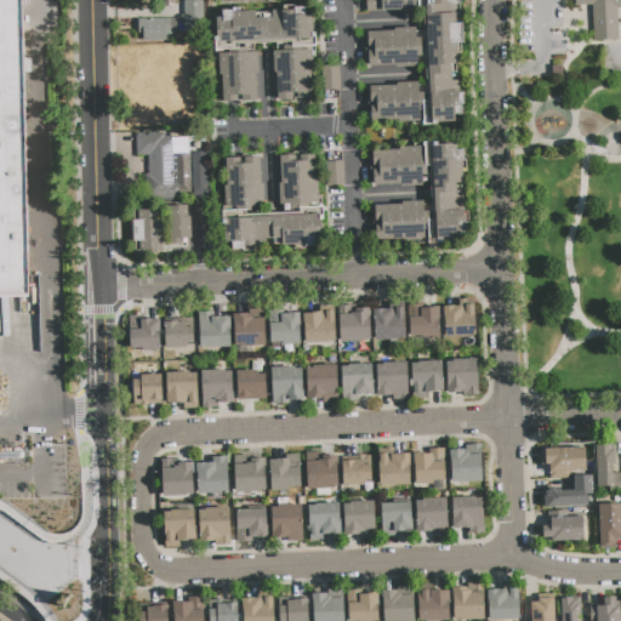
[(0,0),(23,0),(30,279),(30,297),(0,297),(0,0)]
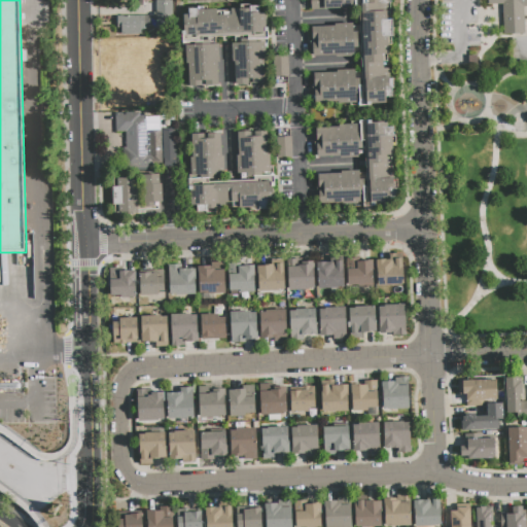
[(310,0),(353,0),(354,7),(311,9),(310,0)]
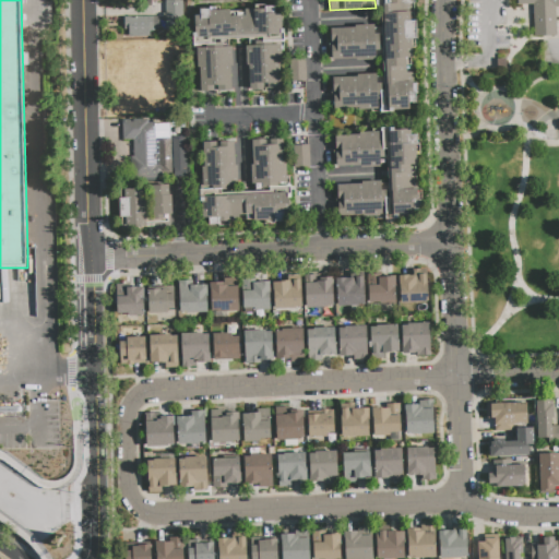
[(377,0),(414,0),(415,3),(413,3),(414,21),(417,20),(418,47),(414,48),(415,82),(417,82),(418,104),(411,104),(411,110),(382,111),(381,91),(384,91),(381,7),(377,8),(377,0)]
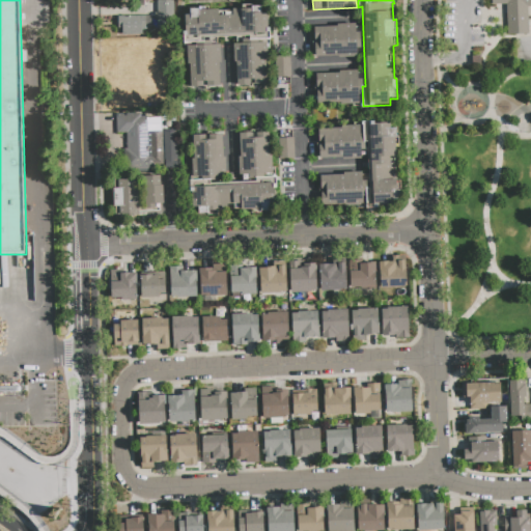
[(492,0),(530,0),(530,6),(528,7),(529,35),(507,36),(506,4),(492,5),(492,0)]
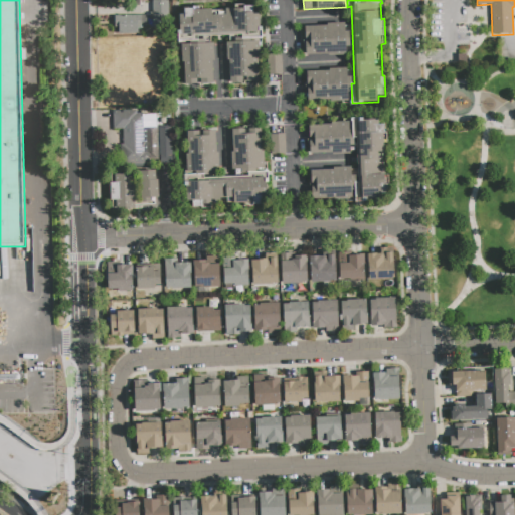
[(179,15),(184,14),(184,9),(194,8),(194,10),(211,9),(211,10),(219,10),(219,15),(225,14),(225,8),(234,8),(234,5),(244,4),(244,6),(253,6),(253,12),(262,11),(263,38),(242,39),(242,34),(196,36),(197,41),(178,42),(178,31),(180,31),(179,15)]
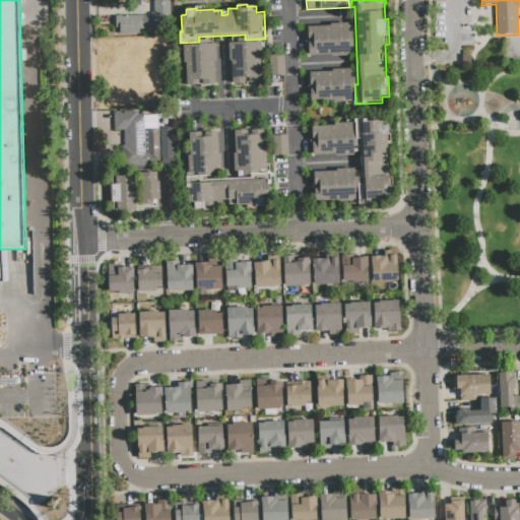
[(115,16),(147,14),(148,27),(138,28),(139,34),(119,35),(119,24),(115,24),(115,16)]
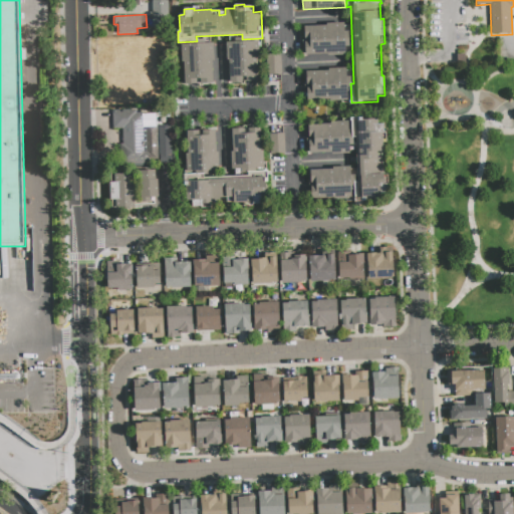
[(304,26),(325,25),(325,23),(344,22),(344,31),(349,31),(349,47),(345,47),(345,54),(326,55),(326,53),(305,54),(304,26)]
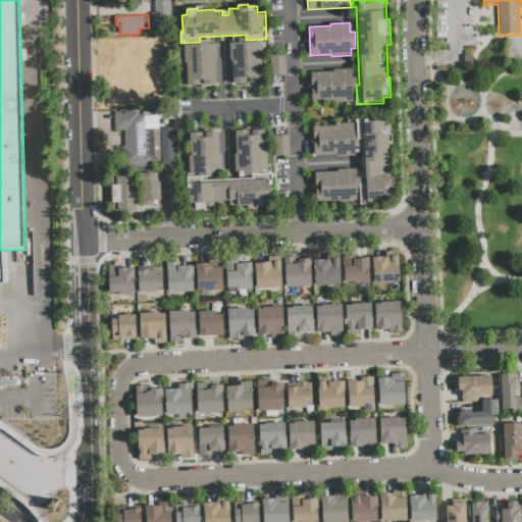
[(229,43),(263,42),(264,60),(261,60),(262,82),(233,84),(232,61),(230,61),(229,43)]
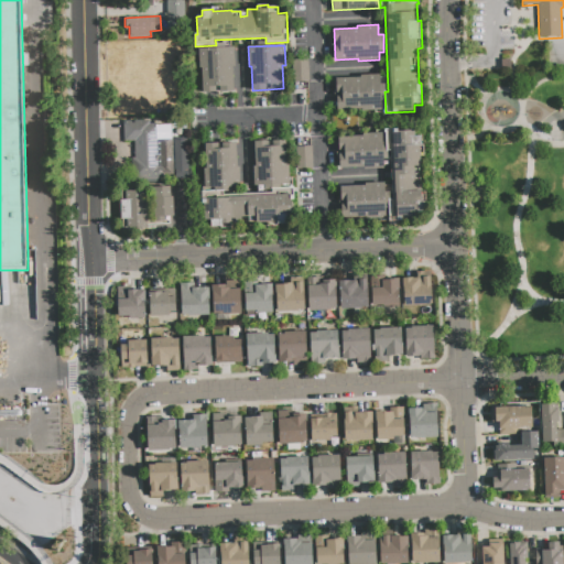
[(197,50),(234,47),(235,66),(231,66),(232,91),(203,93),(202,68),(198,68),(197,50)]
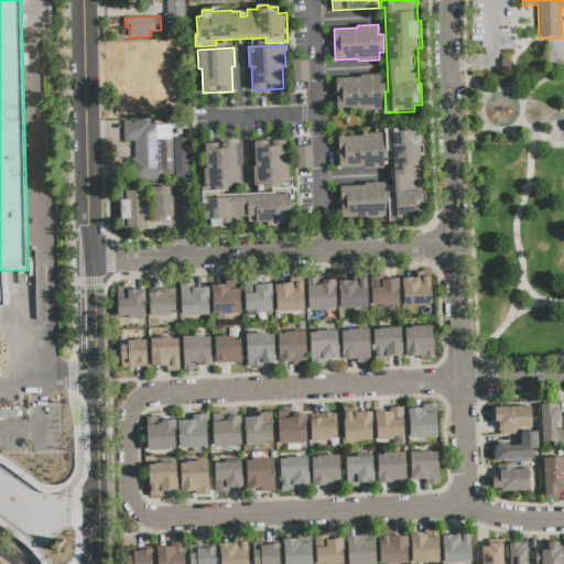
[(292,61),(307,60),(308,80),(293,82),(292,61)]
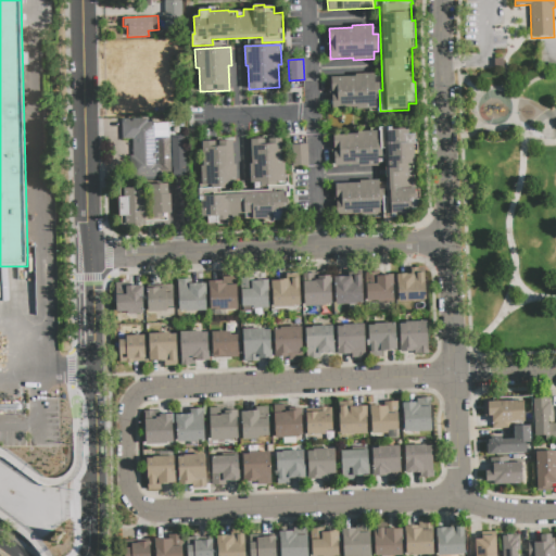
[(330,77),(353,76),(353,74),(375,73),(375,83),(378,83),(379,109),(355,110),(355,108),(331,109),(330,77)]
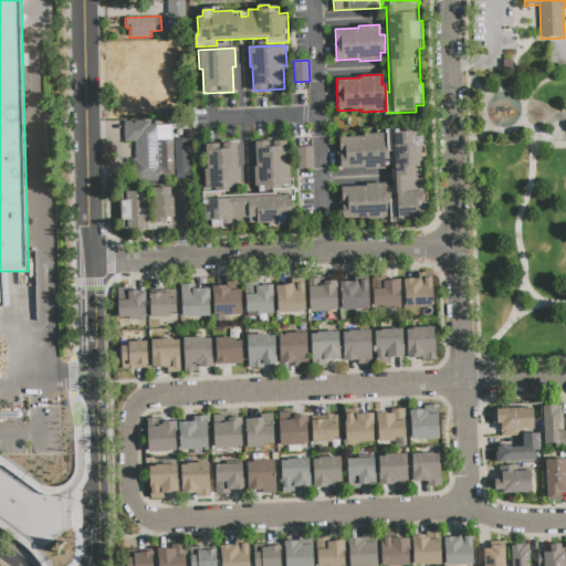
[(124,122),(149,121),(149,124),(158,124),(160,179),(133,180),(132,158),(135,158),(135,142),(124,142),(124,122)]
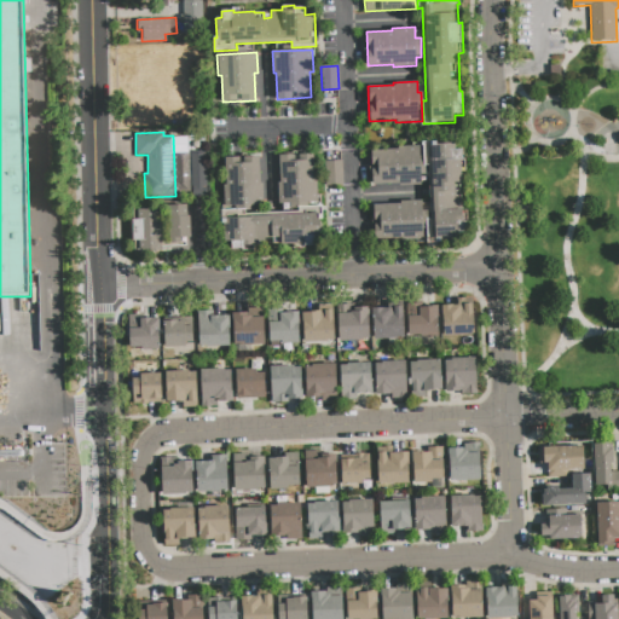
[(432,142),(437,142),(437,143),(455,143),(456,150),(466,150),(466,172),(460,172),(462,209),(468,209),(469,232),(458,232),(458,241),(427,242),(427,219),(431,219),(428,165),(424,166),(423,142),(432,142)]
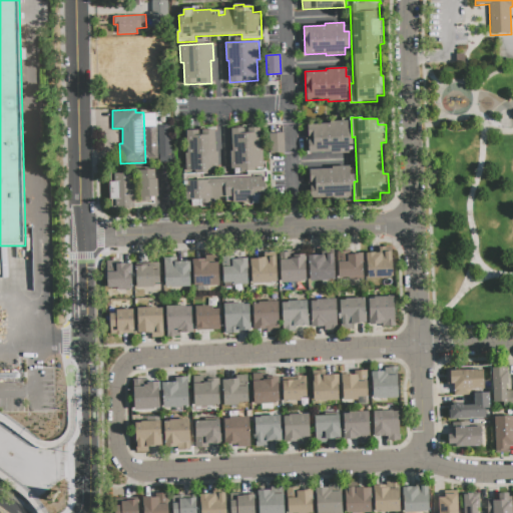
[(146,121),(156,120),(157,159),(147,160),(146,121)]
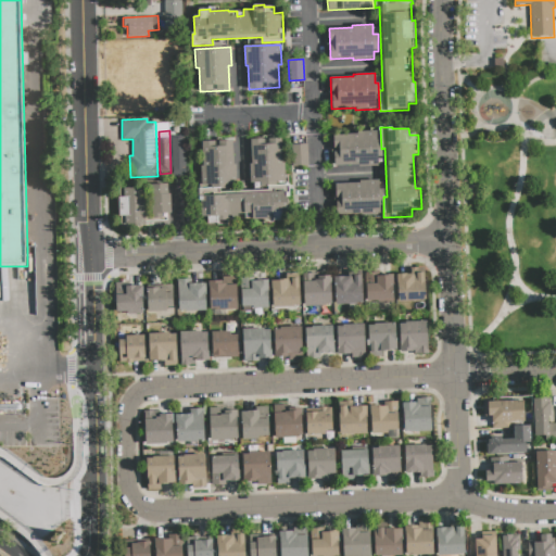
[(332,135),(356,134),(356,131),(379,130),(381,167),(358,167),(358,165),(333,166),(332,135)]
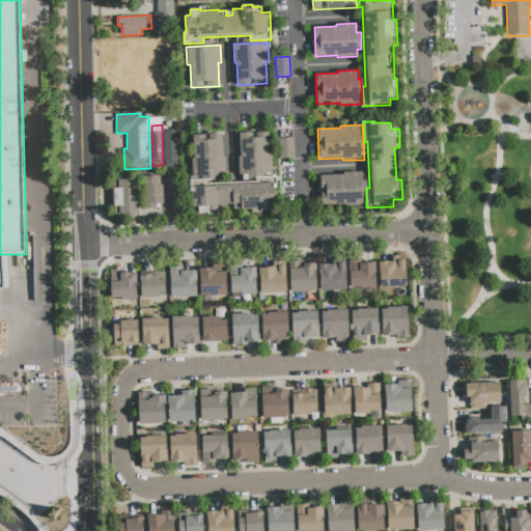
[(240,134),(269,133),(270,155),(272,155),(273,175),(240,177),(239,157),(241,157),(240,134)]
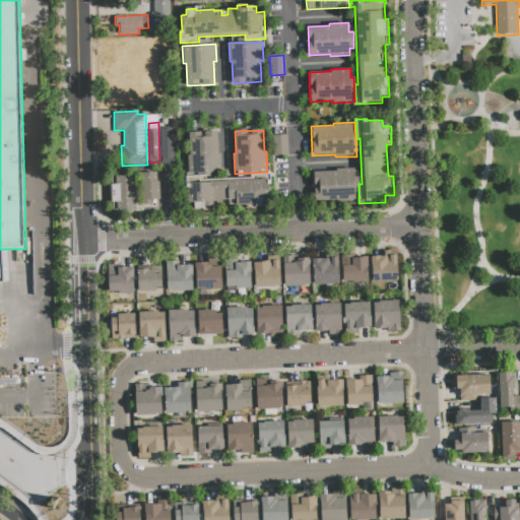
[(189,132),(217,131),(218,152),(221,152),(222,173),(188,175),(187,154),(190,154),(189,132)]
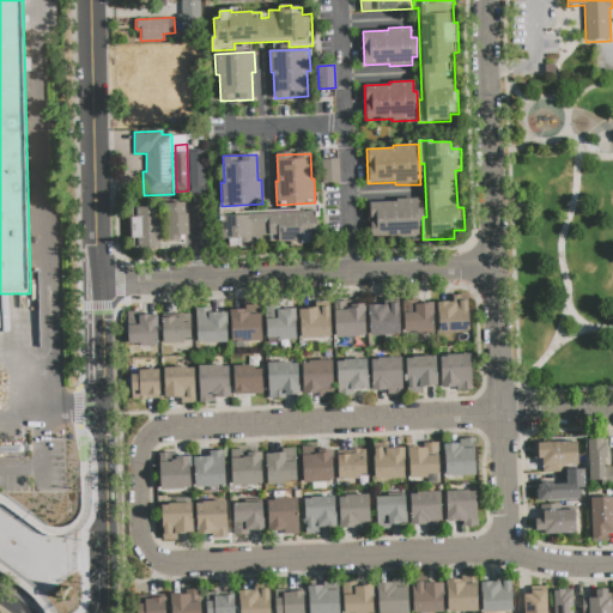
[(321,159),(339,159),(340,183),(322,184),(321,159)]
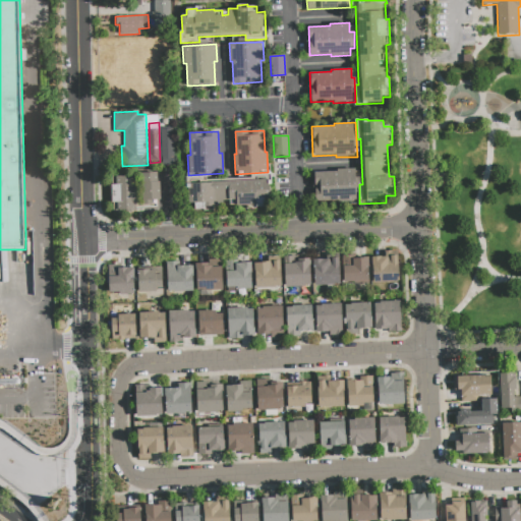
[(162,166),(162,156),(173,156),(174,165),(162,166)]
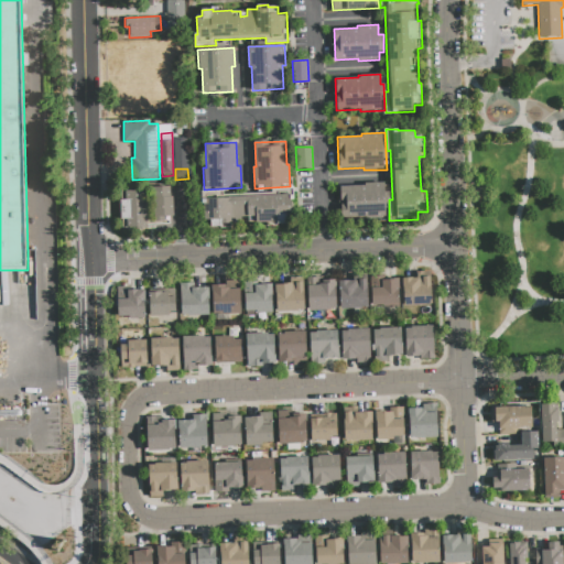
[(340,186),(364,185),(364,184),(384,183),(384,192),(388,192),(389,218),(342,220),(340,186)]
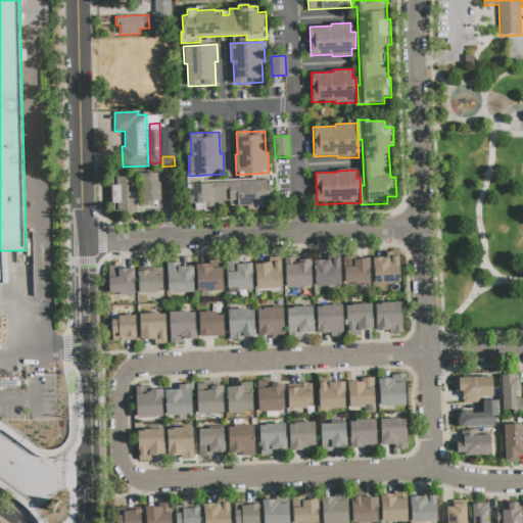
[(142,174),(160,173),(161,201),(152,201),(152,206),(143,207),(142,174)]
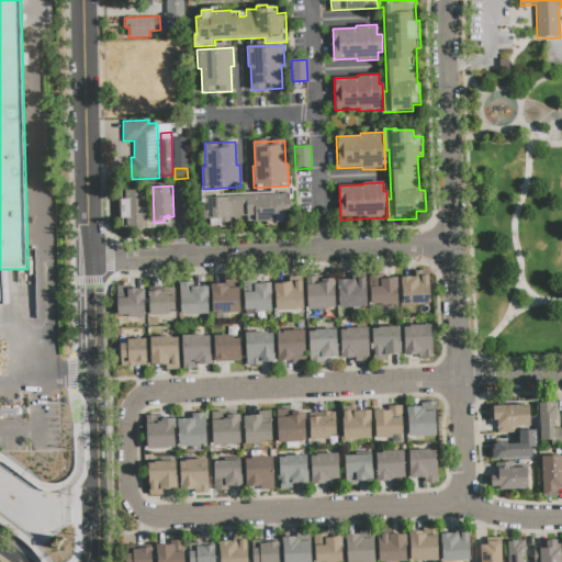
[(124,190),(145,189),(147,228),(122,229),(122,218),(121,218),(120,199),(125,199),(124,190)]
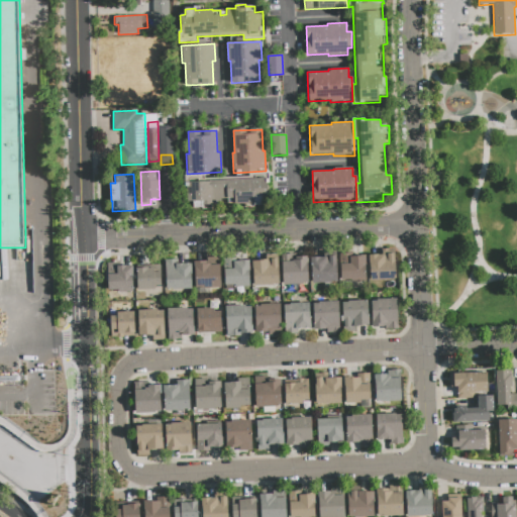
[(184,182),(267,178),(268,204),(254,205),(254,208),(244,208),(244,204),(234,205),(234,204),(202,205),(202,208),(193,208),(192,202),(185,202),(184,182)]
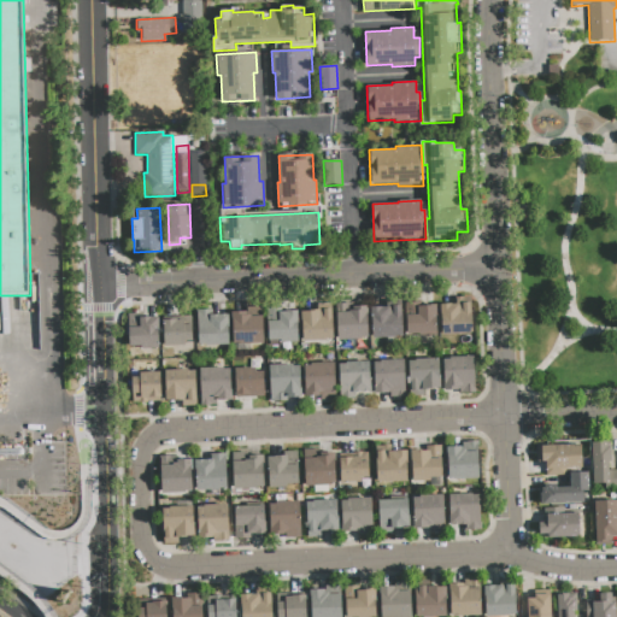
[(441,304),(454,304),(454,298),(470,297),(472,333),(442,334),(441,304)]
